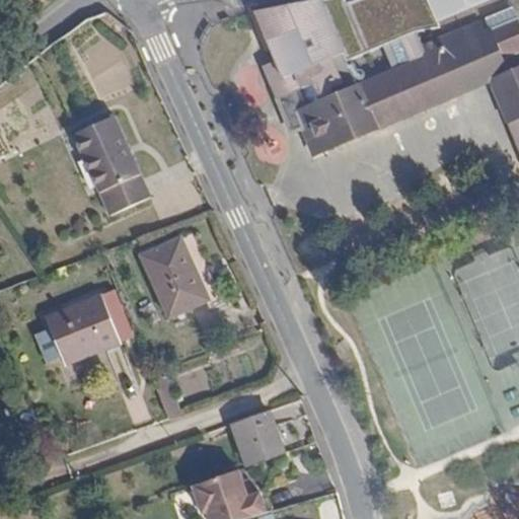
[(315,0),(256,11),(277,61),(296,53),(306,77),(348,62),(384,47),(395,72),(429,59),(424,47),(418,32),(441,28),(438,21),(489,0),(355,0),(347,4),(345,0),(315,0)]
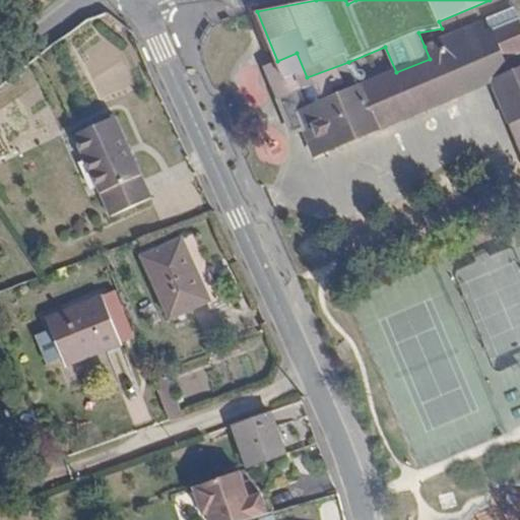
[(519,19),(485,34),(481,22),(425,47),(430,59),(396,72),(359,87),(348,62),(307,77),(297,53),(277,61),(265,66),(278,100),(301,91),(308,109),(298,113),(304,128),(316,155),(492,81),(509,123),(519,118),(519,19)]
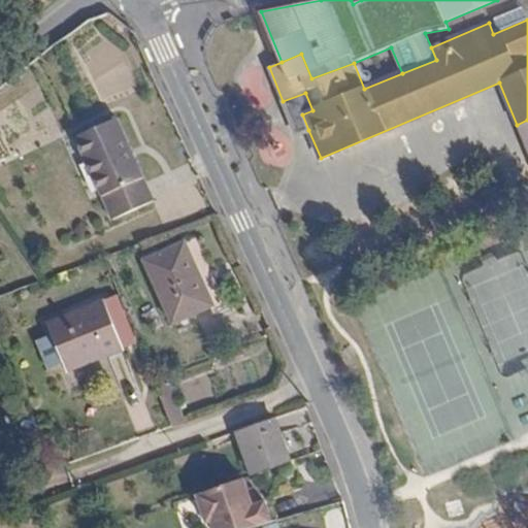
[(305,93),(283,101),(297,134),(308,130),(302,114),(312,110),(305,93)]
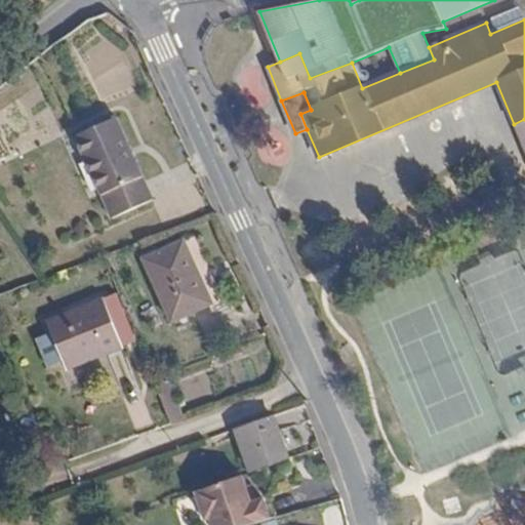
[(113,219),(153,200),(116,118),(75,136),(113,219)]
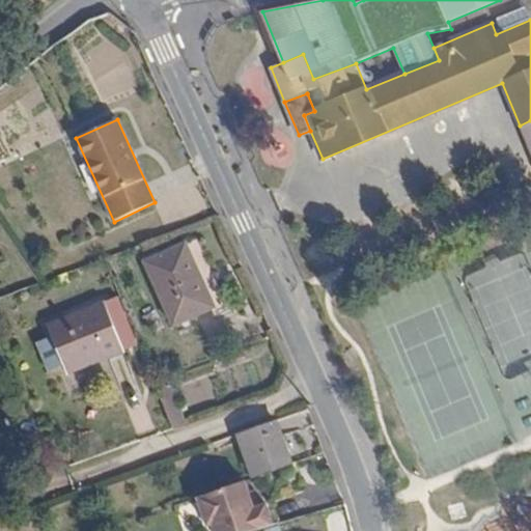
[(530,120),(520,126),(530,152),(530,120)]
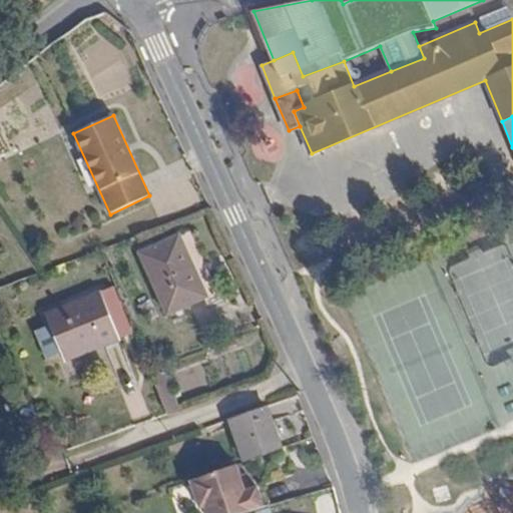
[(190,269),(193,268),(179,236),(140,253),(168,315),(204,299),(190,269)]
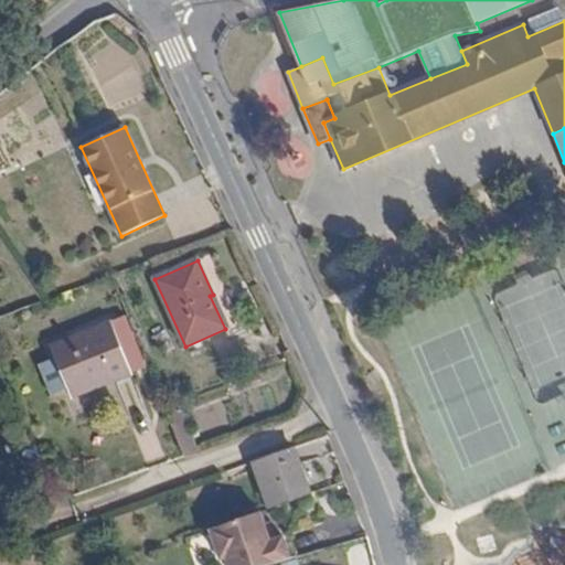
[(125,317),(110,322),(131,373),(146,369),(125,317)]
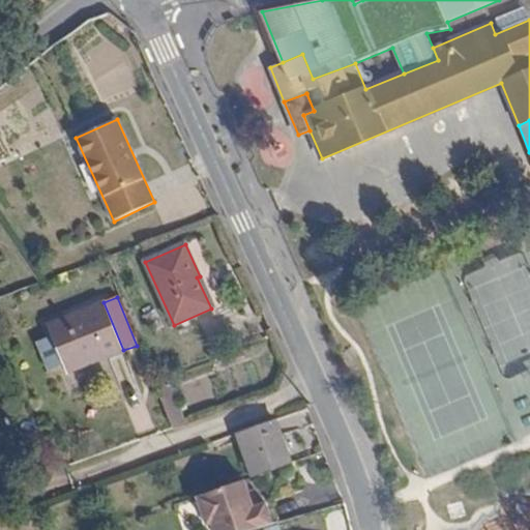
[(123,350),(104,302),(49,325),(53,335),(64,364),(67,374),(123,350)]
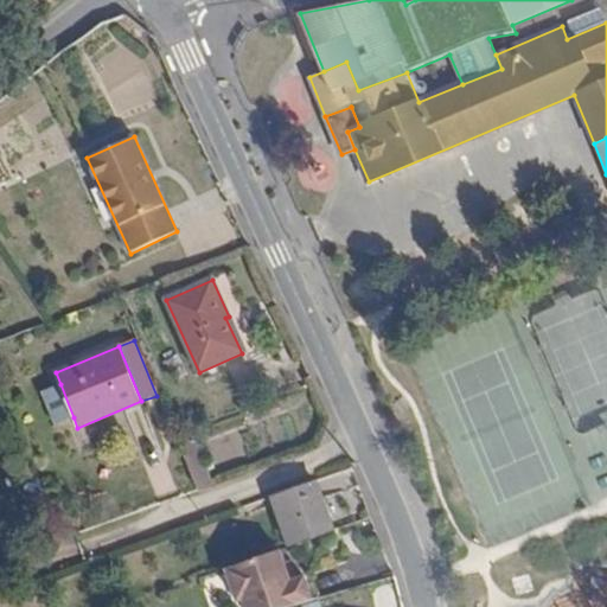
[(55,425),(74,417),(61,384),(42,391),(55,425)]
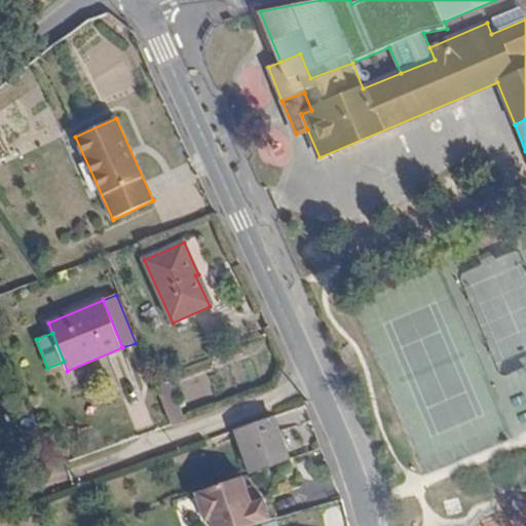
[(172,425),(183,420),(167,381),(155,386),(172,425)]
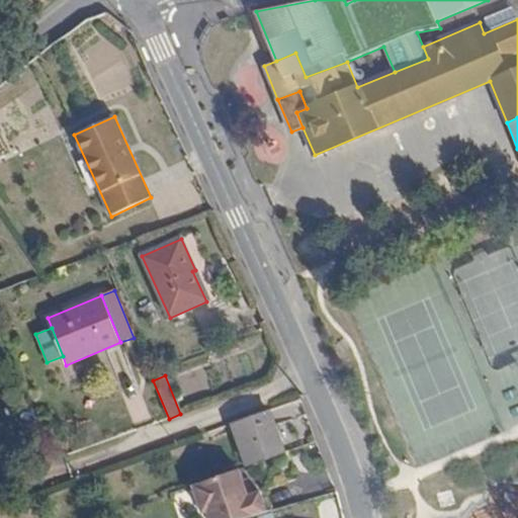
[(237,435),(248,466),(283,453),(274,427),(269,411),(252,417),(233,424),(237,435)]
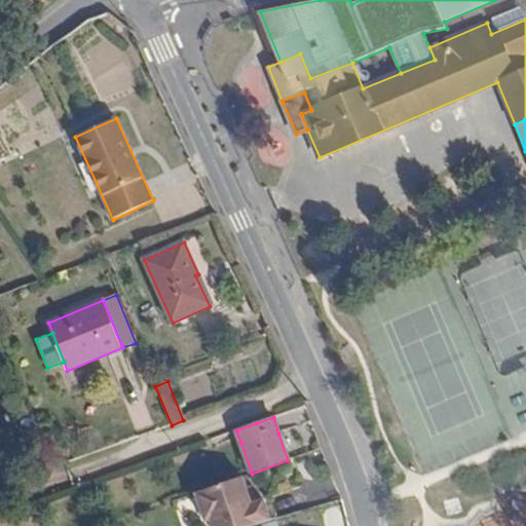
[(249,504),(239,478),(193,494),(203,521),(208,520),(210,525),(251,525),(267,522),(261,501),(249,504)]
